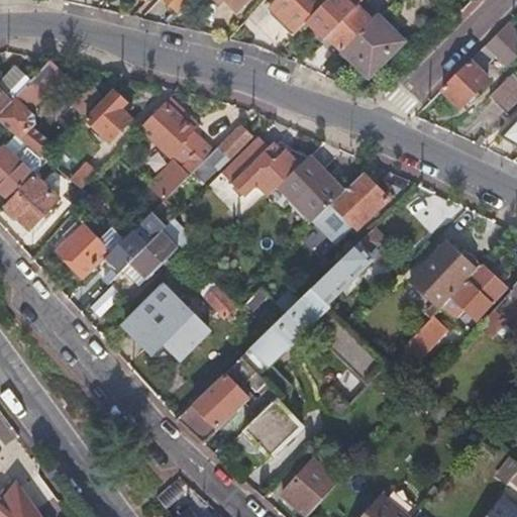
[(161,0),(170,8),(178,0),(161,0)]
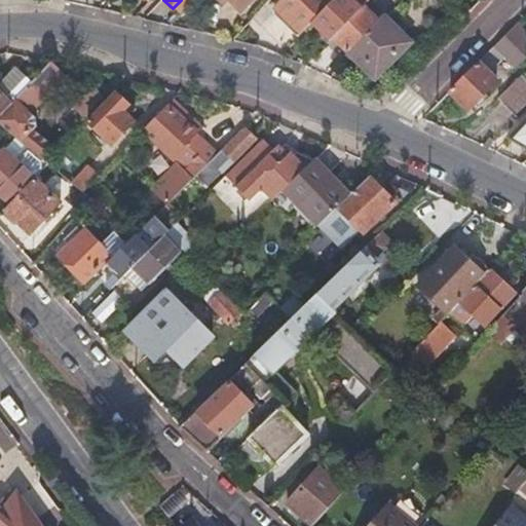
[(181,0),(173,8),(180,15),(193,0),(181,0)]
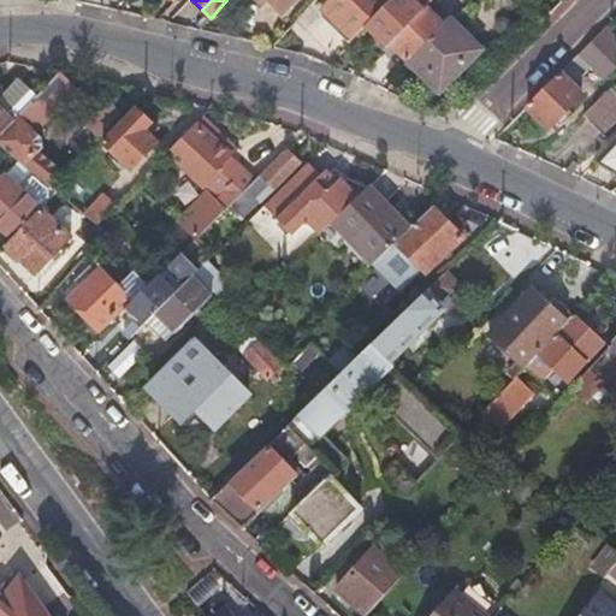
[(268,0),(283,13),(294,0),(268,0)]
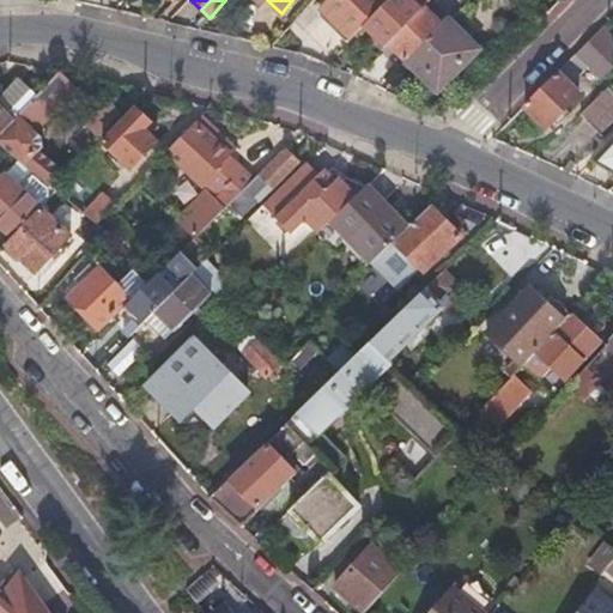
[(332,0),(322,10),(352,38),(364,25),(388,0),(332,0)]
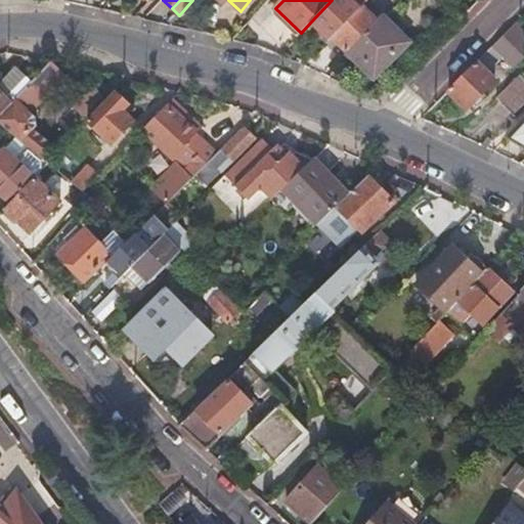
[(332,0),(311,22),(331,40),(334,36),(368,0),(332,0)]
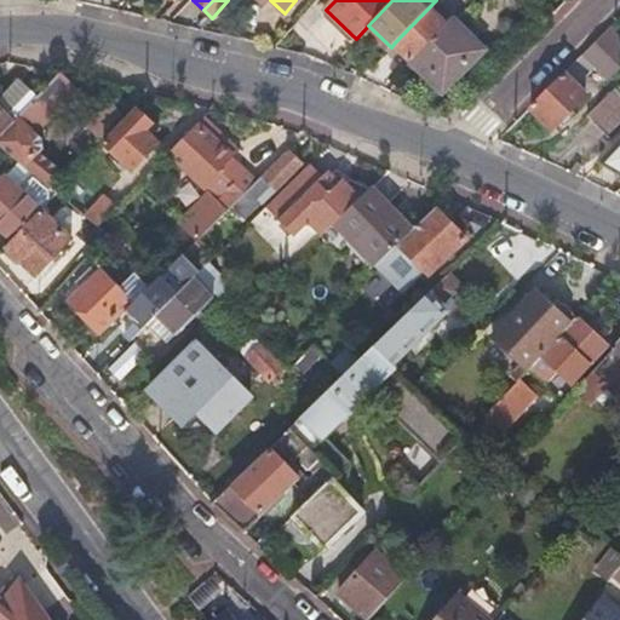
[(442,0),(436,0),(395,42),(445,92),(482,53),(449,22),(447,26),(437,17),(443,11),(442,9),(447,4),(442,0)]
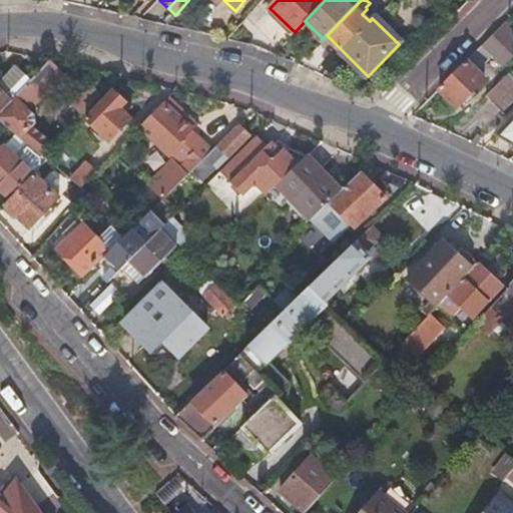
[(482,44),(491,53),(503,66),(511,58),(512,55),(512,38),(500,26),(493,33),(482,44)]
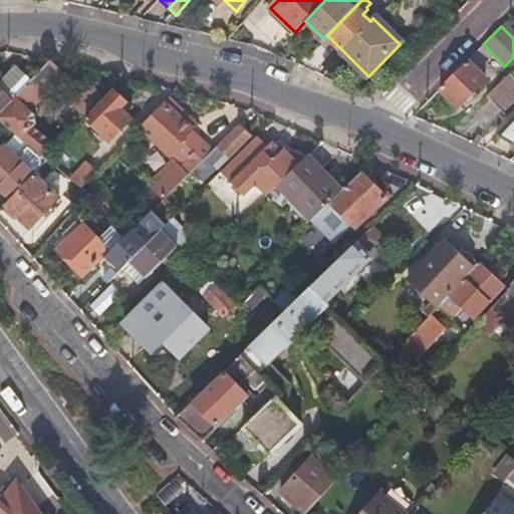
[(467,60),(476,69),(492,53),(483,44),(467,60)]
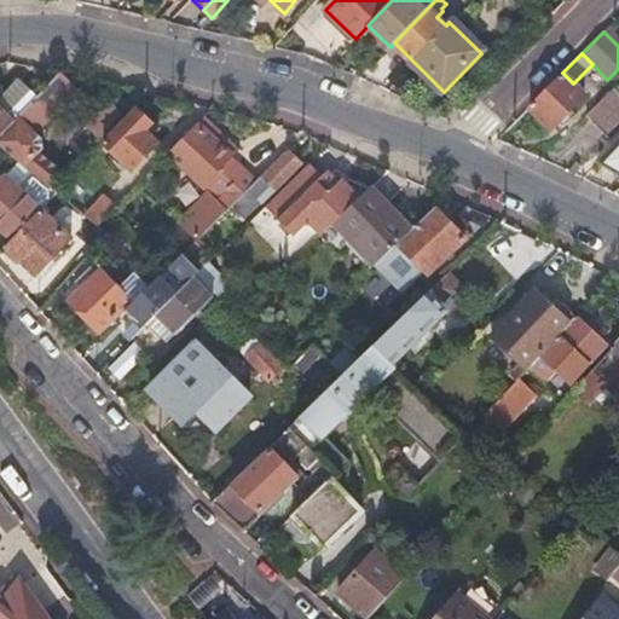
[(19,111),(46,85),(33,71),(6,98),(19,111)]
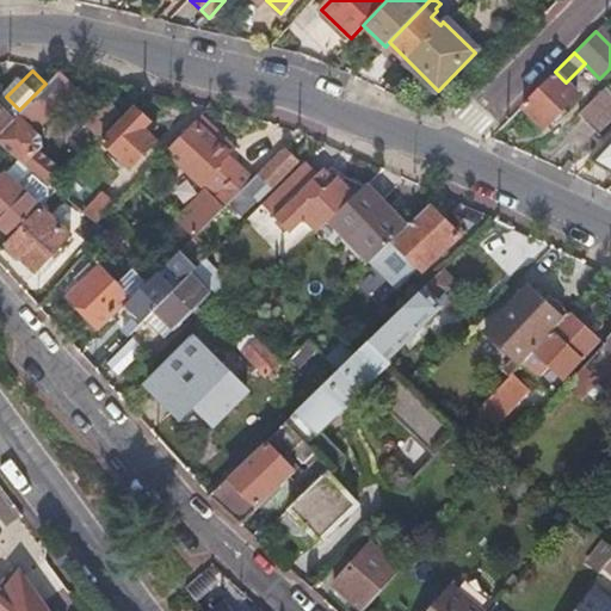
[(555,72),(523,104),(545,127),(579,94),(566,82),(555,72)]
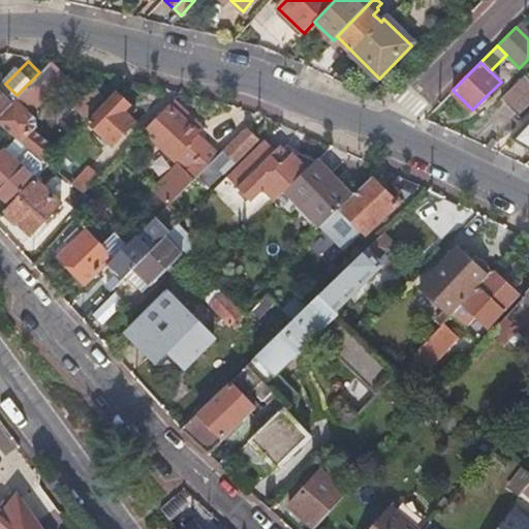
[(0,116),(0,124),(17,138),(43,161),(56,149),(24,121),(65,78),(52,64),(11,105),(0,116)]
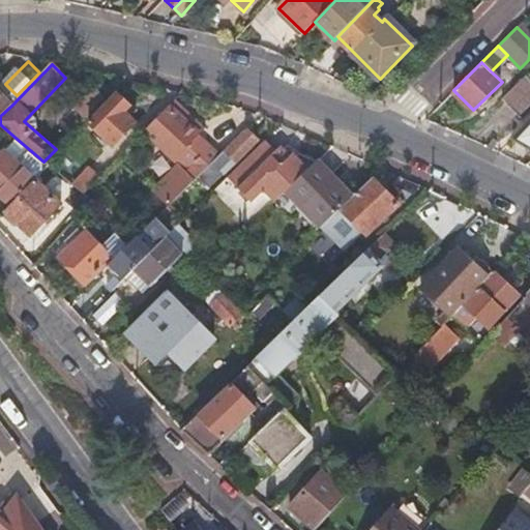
[(529,78),(526,74),(501,98),(518,115),(529,101),(529,78)]
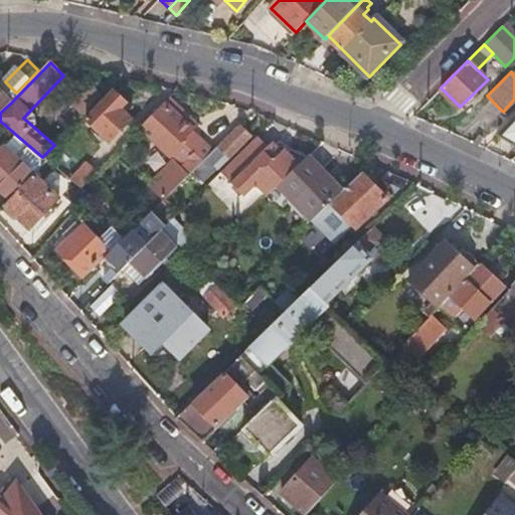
[(82,115),(103,95),(92,83),(70,104),(82,115)]
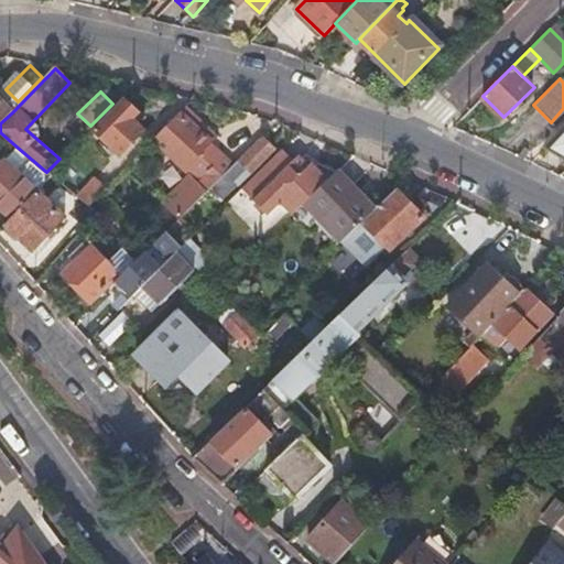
[(139,114),(126,99),(95,130),(120,153),(143,130),(133,120),(139,114)]
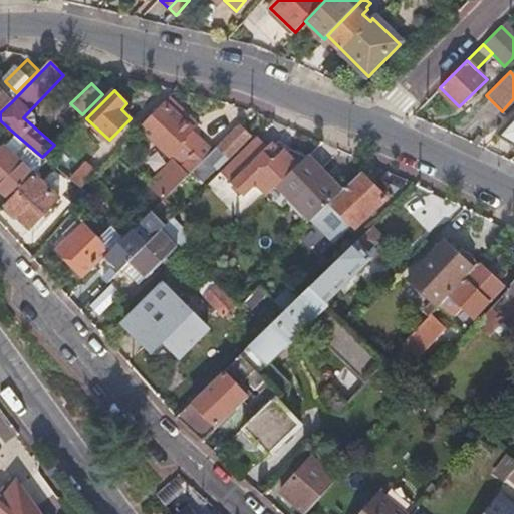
[(0,112),(11,102),(0,91),(0,112)]
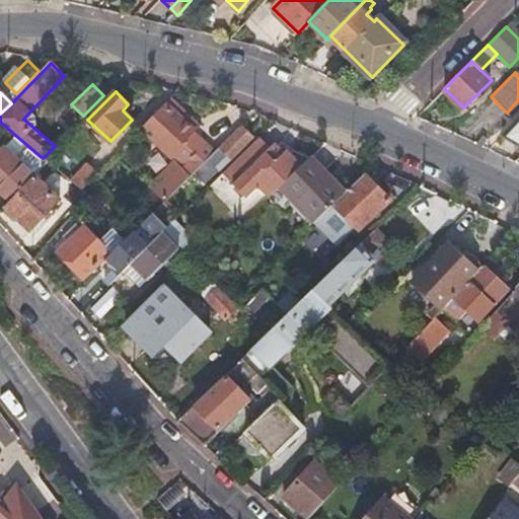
[(151,182),(167,199),(204,163),(211,156),(190,137),(195,131),(173,110),(170,114),(162,105),(143,127),(175,158),(151,182)]
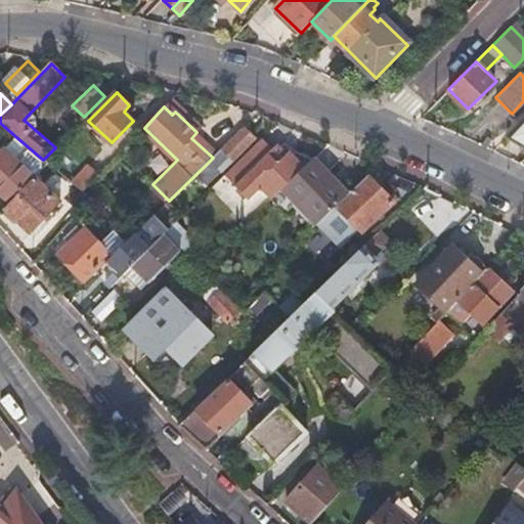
[(523,119),(506,138),(523,148),(523,119)]
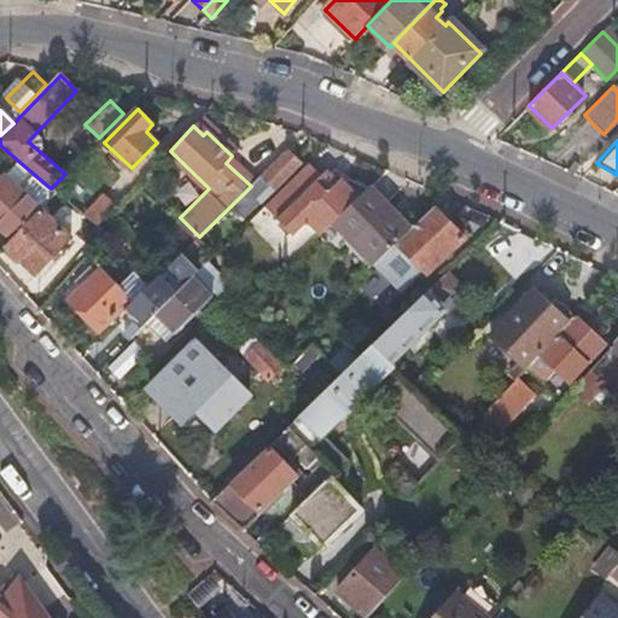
[(303,162),(290,149),(251,186),(243,194),(250,203),(256,197),(258,198),(273,185),(277,188),(303,162)]
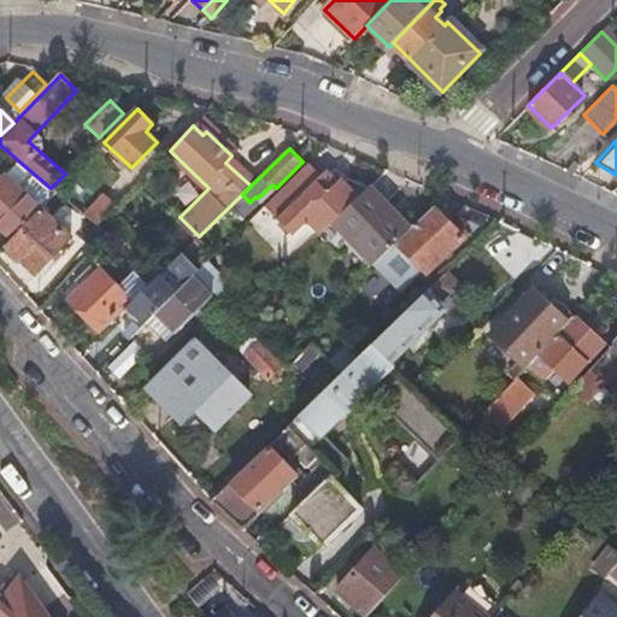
[(42,207),(58,193),(51,188),(19,162),(7,175),(42,207)]
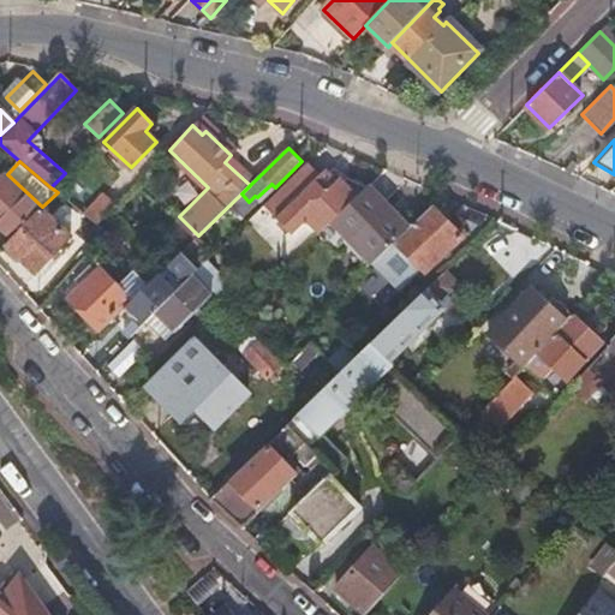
[(565,171),(569,173),(578,166),(572,161),(565,171)]
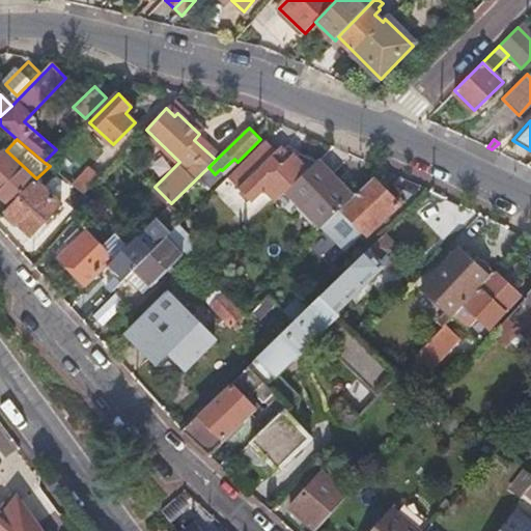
[(276,150),(266,140),(228,176),(253,201),(264,190),(276,201),(287,190),(316,161),(300,150),(296,156),(284,145),(279,147),(276,150)]
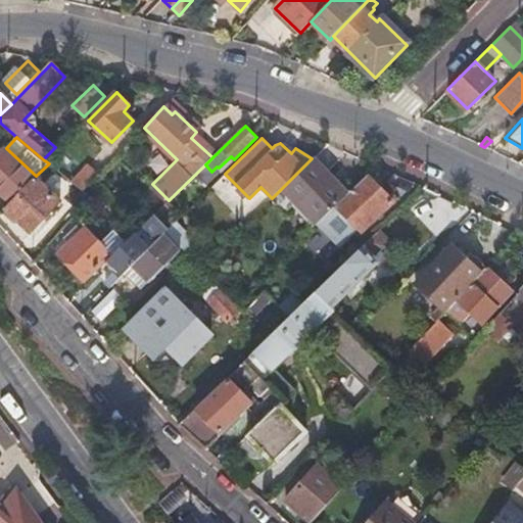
[(0,193),(10,203),(34,178),(36,176),(6,148),(0,153),(0,193)]
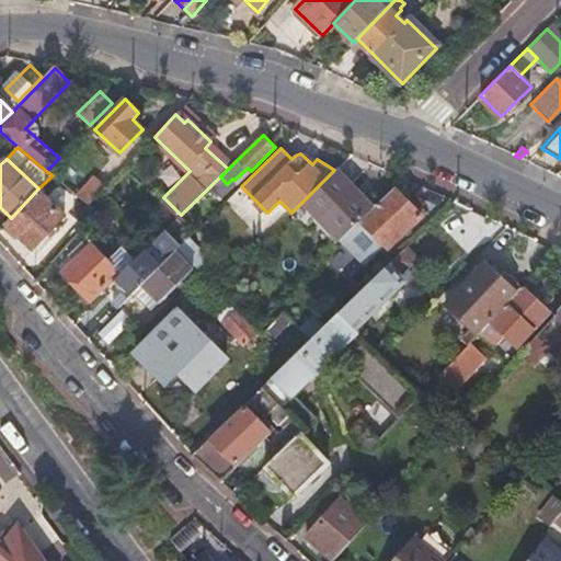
[(361,222),(374,209),(335,169),(334,170),(304,201),(342,240),(361,222)]
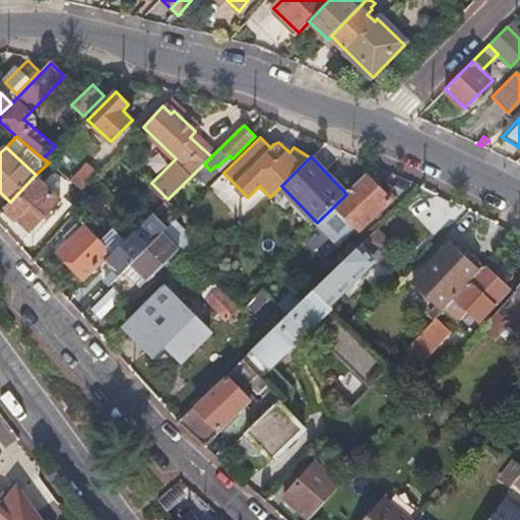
[(72,182),(83,191),(94,179),(100,173),(90,164),(72,182)]
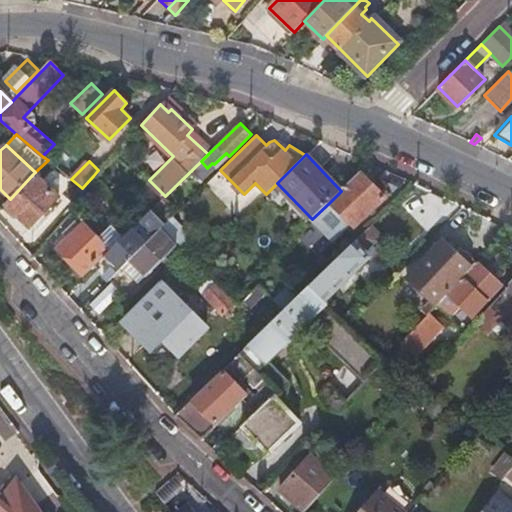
[(228,210),(243,197),(219,169),(204,182),(228,210)]
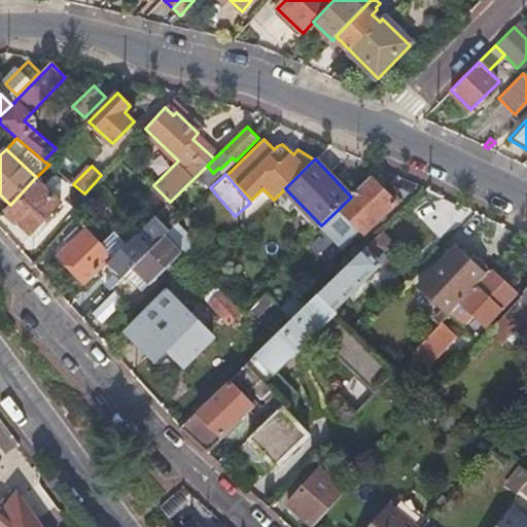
[(396,205),(372,177),(352,196),(339,209),(363,235),(396,205)]
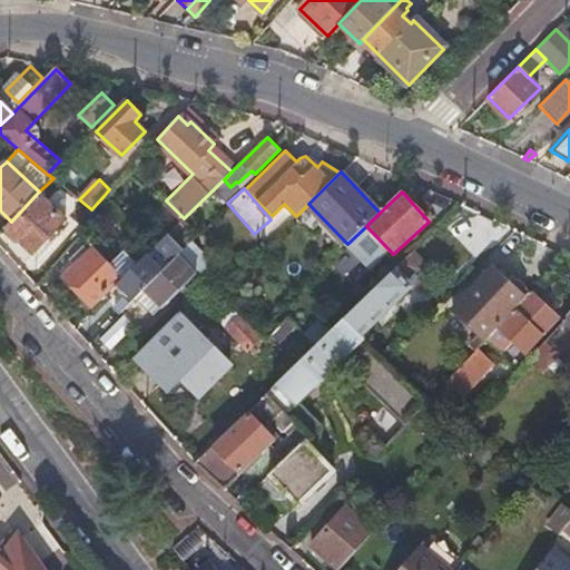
[(11,222),(6,227),(33,254),(66,220),(37,194),(11,222)]
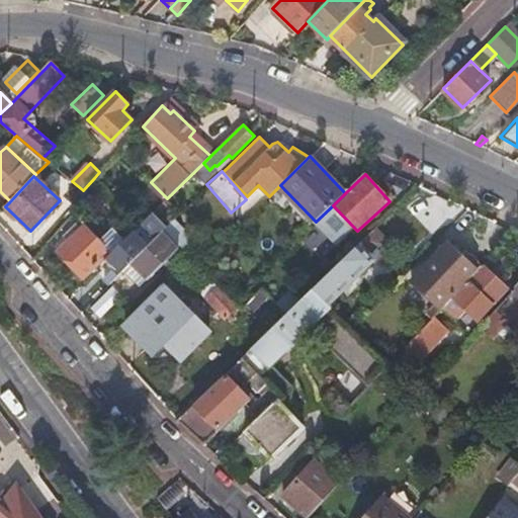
[(153,211),(168,227),(178,217),(163,201),(153,211)]
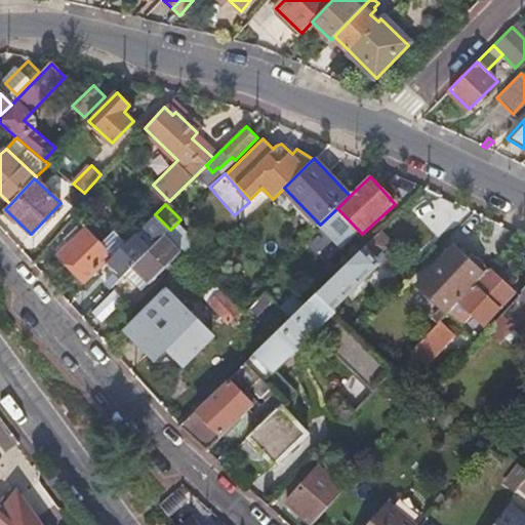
[(164,235),(166,233),(170,230),(155,214),(145,225),(155,234),(144,245),(134,235),(129,240),(111,258),(108,260),(117,270),(106,280),(112,286),(125,274),(132,266),(164,235)]
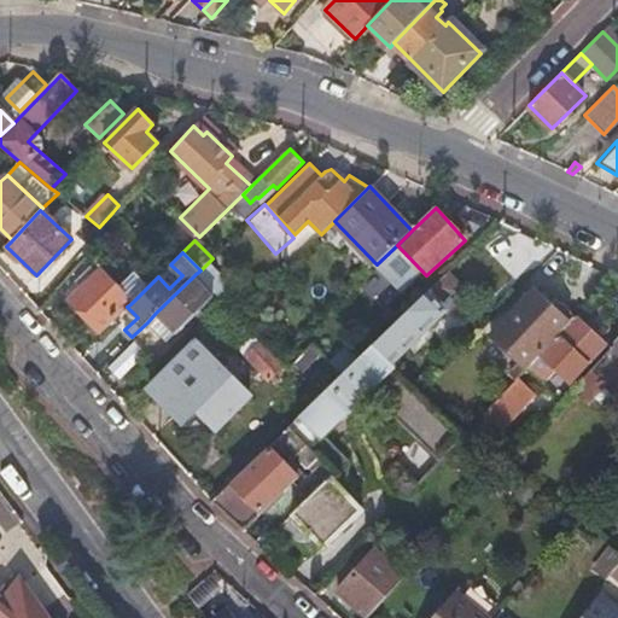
[(128,301),(130,304),(152,283),(146,277),(135,286),(128,279),(118,289),(100,270),(69,299),(98,331),(128,301)]
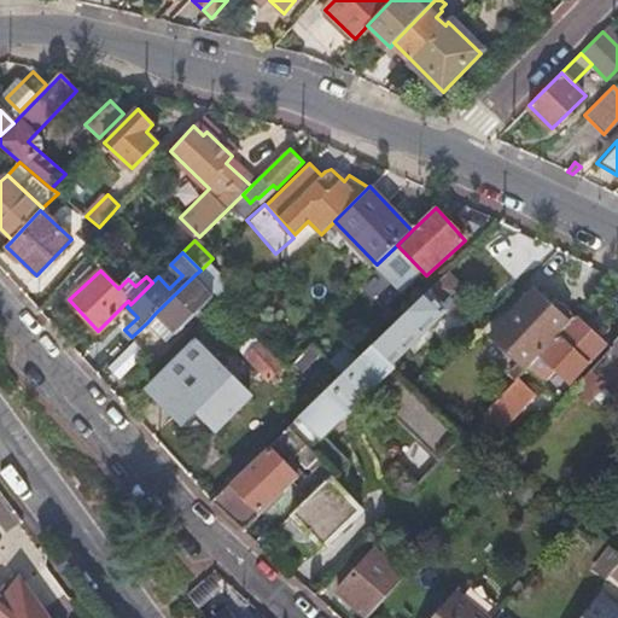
[(214,297),(193,277),(156,313),(175,332),(214,297)]
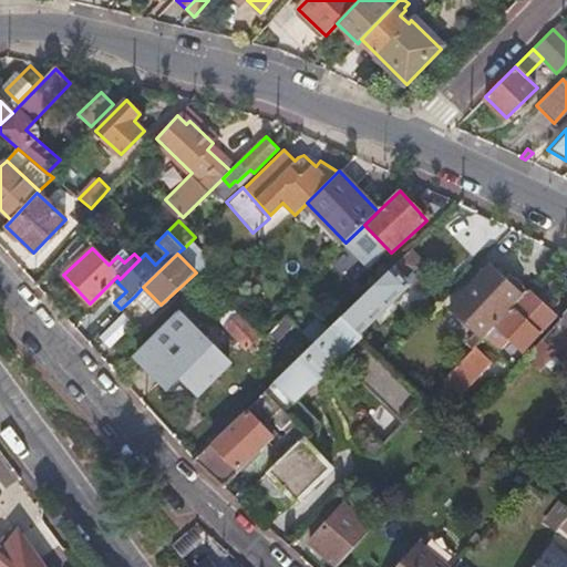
[(495,325),(522,296),(488,265),(459,296),(493,328),(495,325)]
